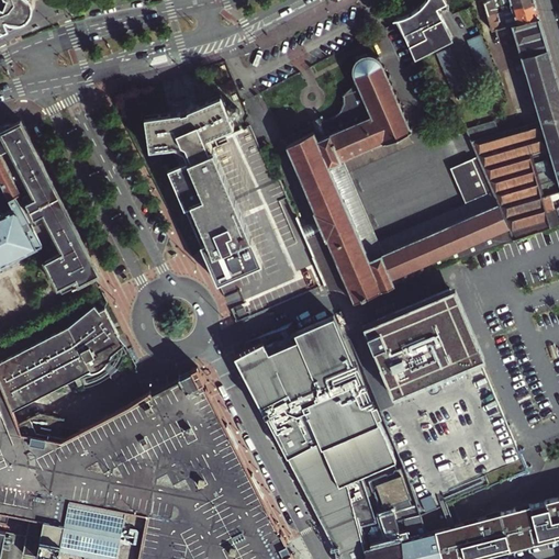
[(0,24),(19,15),(24,12),(26,9),(28,4),(28,1),(26,0),(0,0),(0,24)]
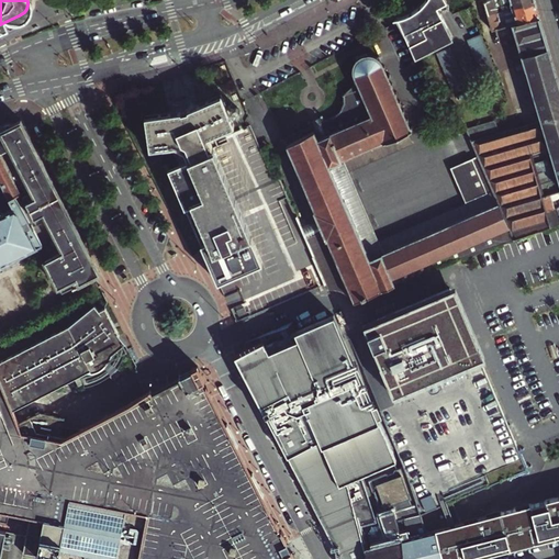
[(427,0),(426,2),(421,10),(416,13),(395,23),(403,40),(426,30),(443,23),(436,11),(445,6),(442,0),(427,0)]
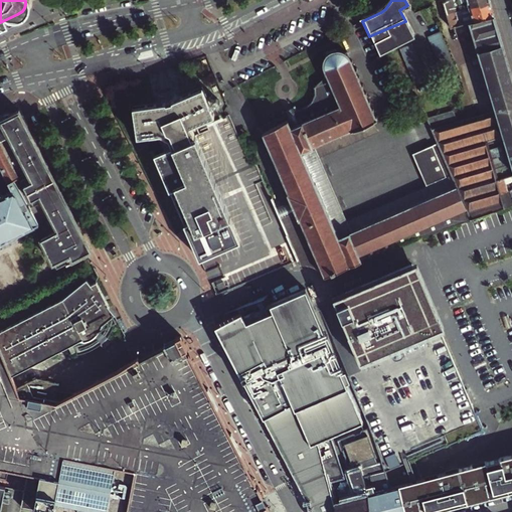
[(486,0),(464,0),(466,6),(457,9),(458,12),(453,14),(449,3),(443,5),(447,17),(459,14),(467,11),(488,5),(486,0)]
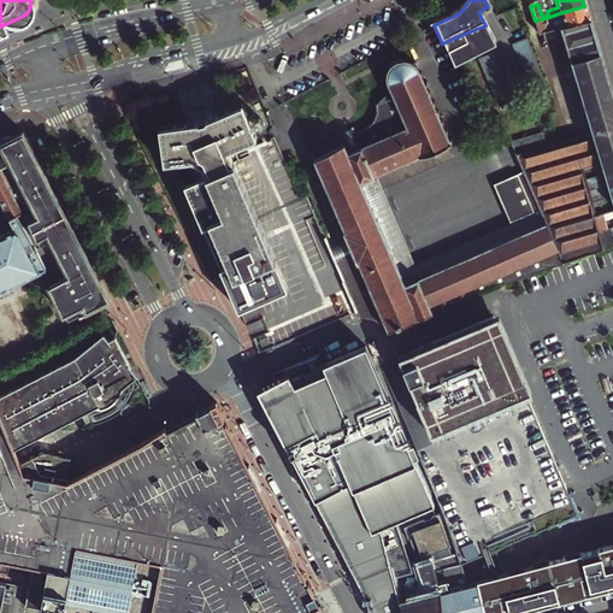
[(540,37),(560,31),(589,23),(584,6),(559,13),(561,19),(550,22),(549,17),(535,21),(540,37)]
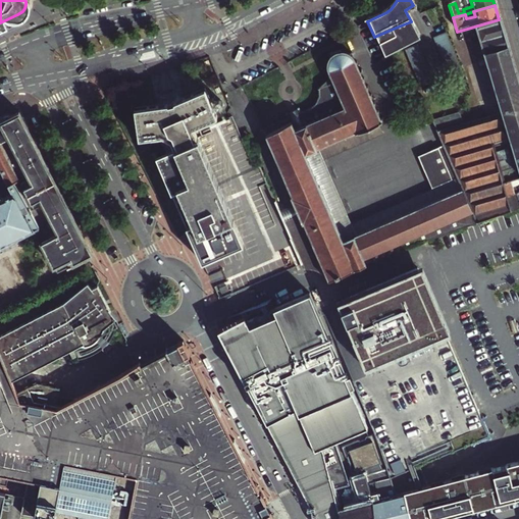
[(474,27),(480,47),(501,115),(461,127),(457,114),(430,122),(442,147),(456,179),(461,191),(475,223),(509,212),(505,197),(501,185),(518,177),(518,87),(499,19),(474,27)]
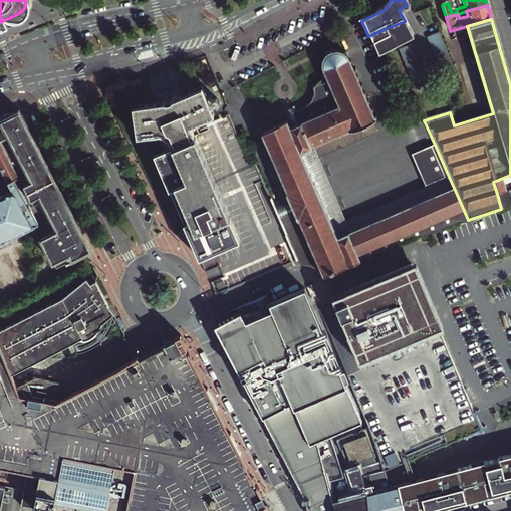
[(414,39),(405,21),(390,27),(368,36),(375,53),(392,47),(414,39)]
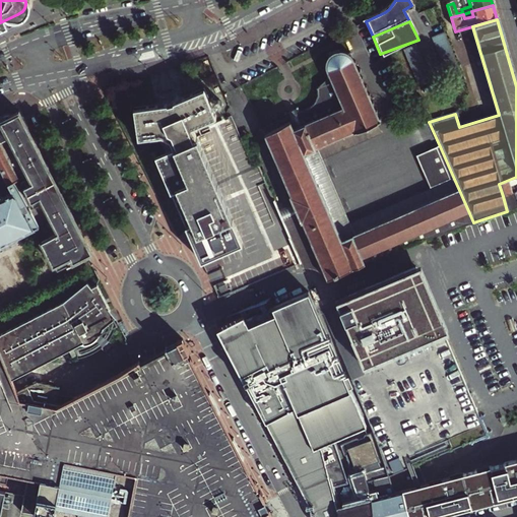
[(444,37),(431,43),(446,80),(459,75),(444,37)]
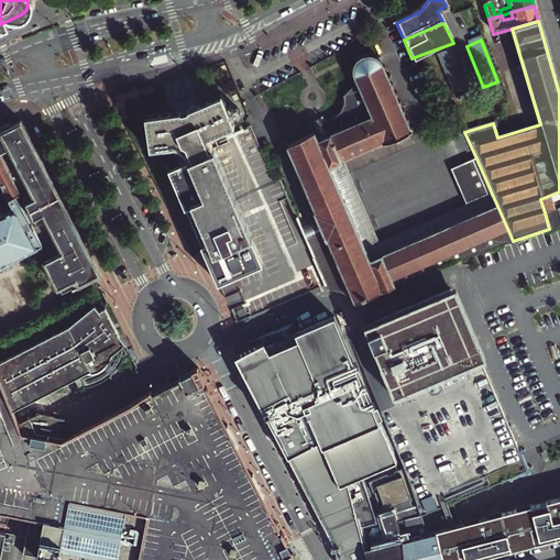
[(467,94),(450,53),(436,58),(452,99),(467,94)]
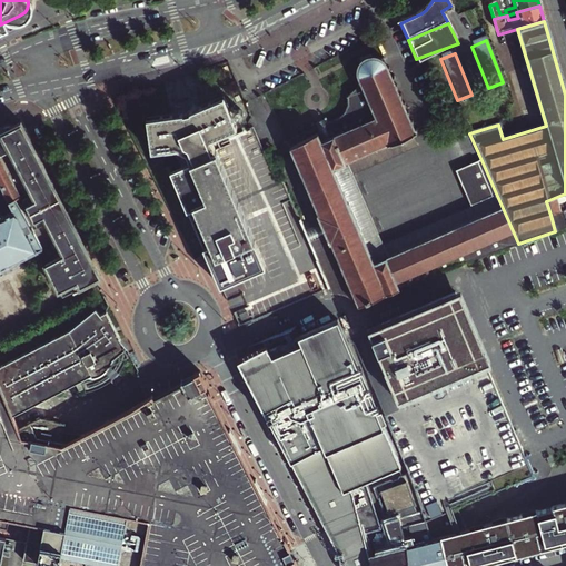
[(361,112),(327,130),(328,132),(316,137),(316,136),(288,151),(320,225),(357,307),(423,277),(429,275),(518,244),(503,208),(373,266),(348,210),(330,171),(343,166),(385,147),(385,149),(414,136),(393,87),(397,85),(393,72),(387,73),(380,59),(377,60),(374,59),(369,58),(370,57),(357,62),(358,65),(357,66),(356,67),(355,69),(355,71),(354,71),(353,73),(355,73),(355,78),(357,83),(356,83),(356,86),(358,86),(358,87),(353,92),(361,112)]
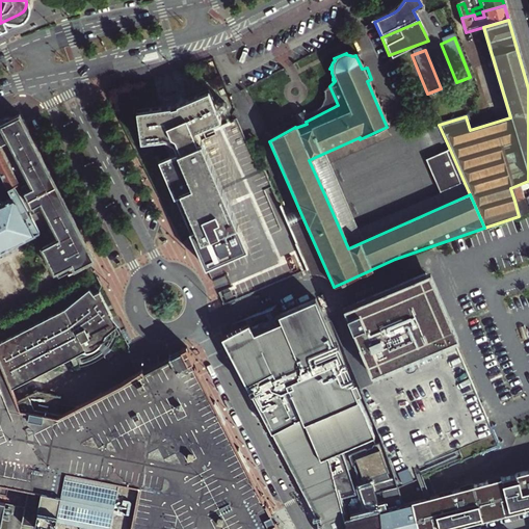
[(338,105),(329,86),(322,93),(322,102),(318,110),(312,115),(303,118),(306,122),(338,105)]
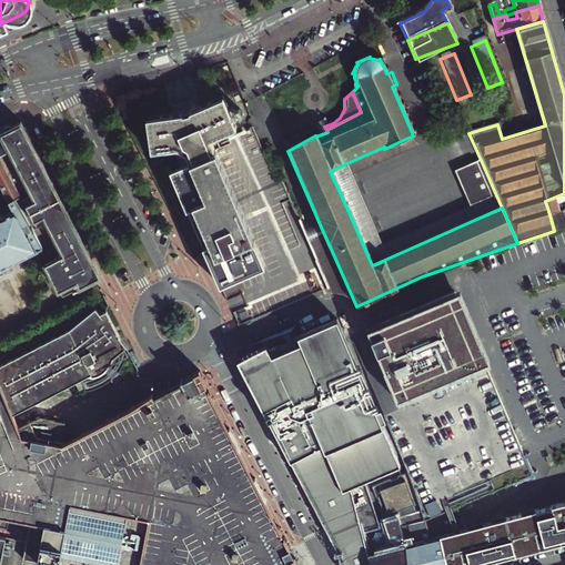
[(233,131),(220,99),(190,112),(179,117),(143,122),(148,155),(164,152),(178,145),(187,164),(211,152),(207,142),(233,131)]
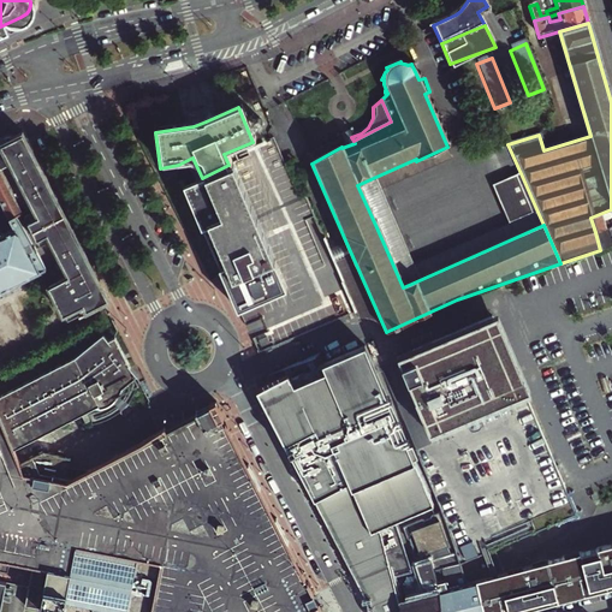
[(354,141),(351,137),(349,131),(338,135),(345,146),(354,141)]
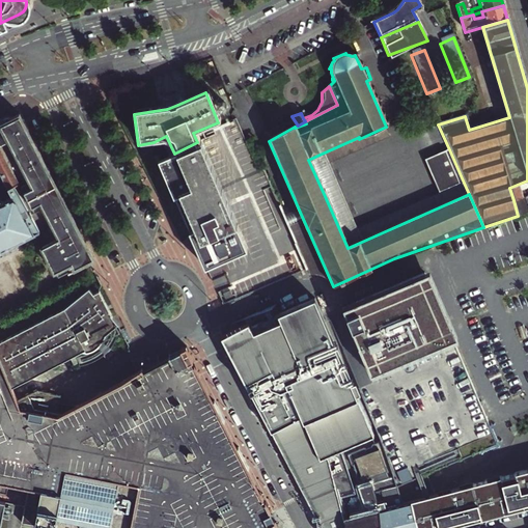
[(298,126),(292,116),(290,117),(293,122),(266,135),(269,141),(295,127),(298,126)]
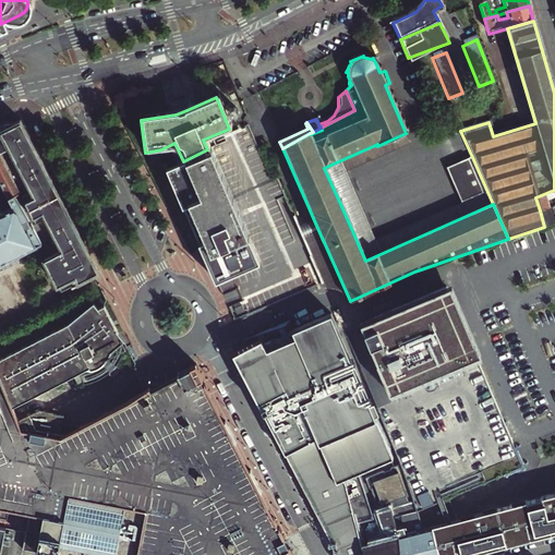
[(31,193),(26,196),(21,198),(19,195),(12,198),(29,229),(40,224),(45,220),(48,226),(46,227),(55,242),(56,241),(61,252),(56,254),(40,263),(58,296),(96,275),(64,216),(15,124),(5,129),(0,131),(0,154),(3,153),(9,149),(20,171),(19,172),(26,189),(28,188),(31,193)]
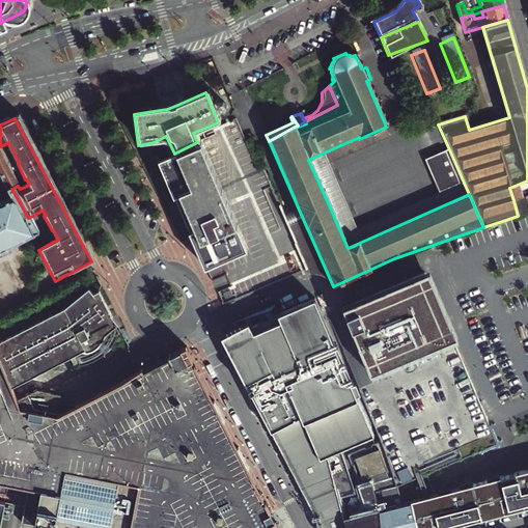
[(166,158),(174,154),(166,136),(154,142),(160,141),(161,147),(166,158)]
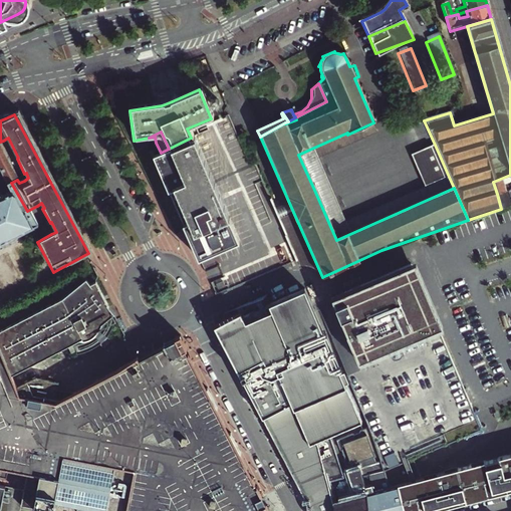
[(8,138),(3,141),(24,181),(28,178),(26,173),(24,174),(17,159),(18,158),(8,138)]
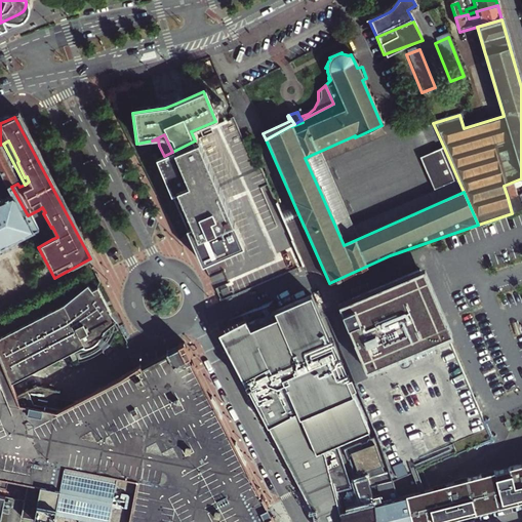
[(164,156),(158,160),(179,209),(175,211),(191,246),(193,245),(192,244),(197,242),(232,225),(195,141),(172,152),(164,156)]
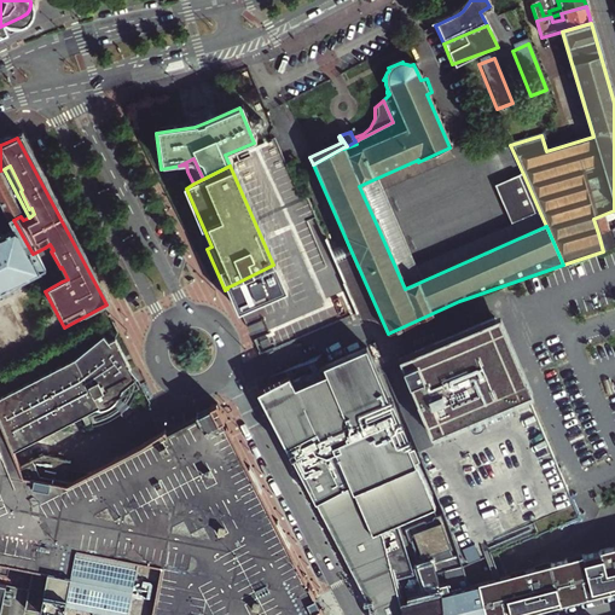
[(540,213),(523,174),(494,187),(511,225),(540,213)]
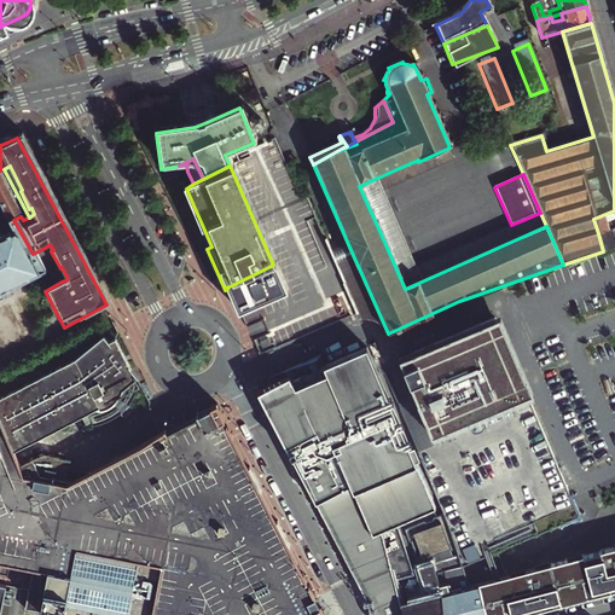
[(0,209),(7,224),(12,233),(0,239),(0,294),(44,273),(33,254),(13,220),(21,216),(0,179),(0,209)]
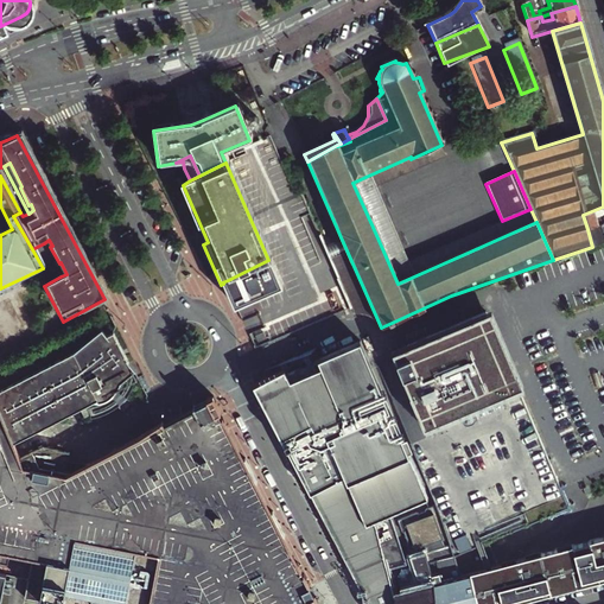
[(406,264),(366,177),(353,183),(372,224),(398,284),(536,222),(531,209),(502,221),(406,264)]
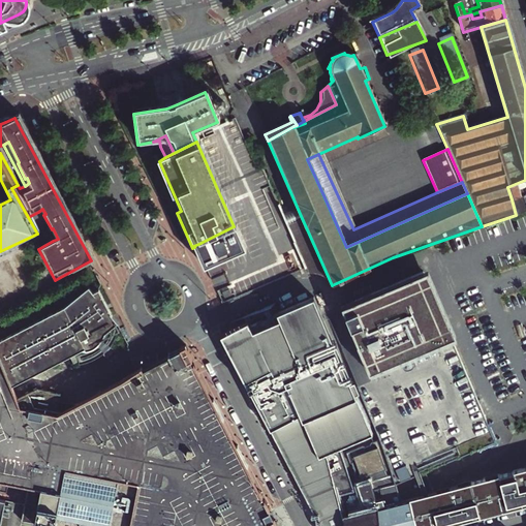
[(155,163),(177,213),(181,211),(159,161),(155,163)]
